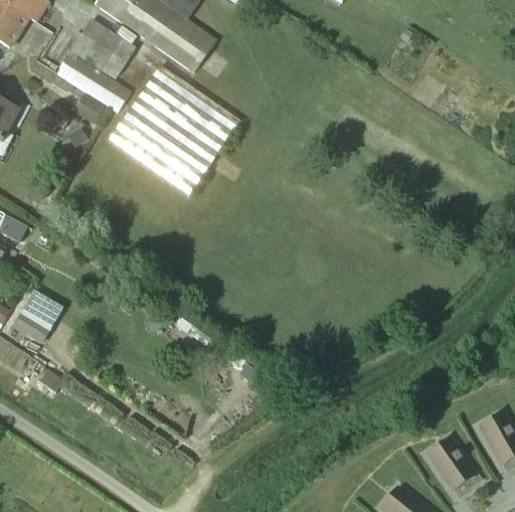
[(29,16),(5,0),(0,0),(0,40),(9,46),(29,16)]
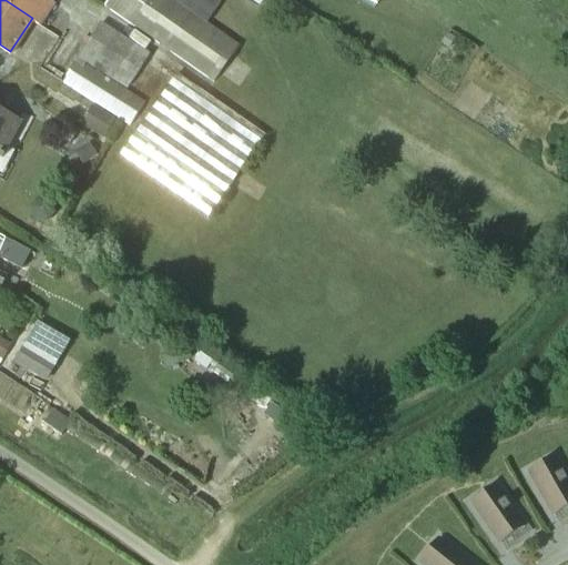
[(54,1),(53,0),(6,0),(32,18),(40,23),(54,1)]
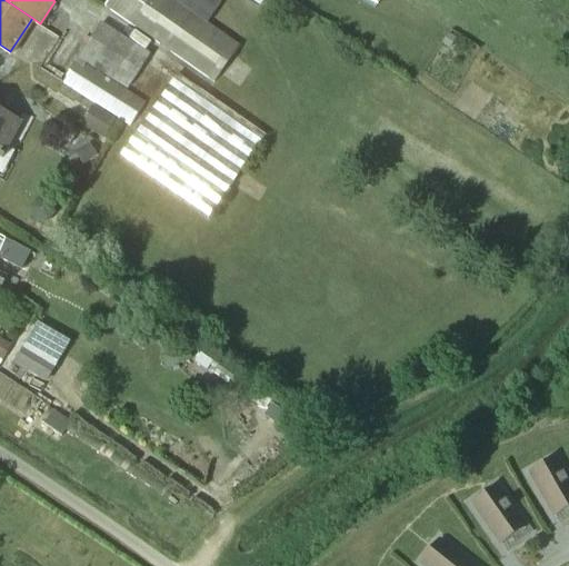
[(205,20),(182,5),(176,0),(108,0),(106,5),(213,81),(240,45),(205,20)]
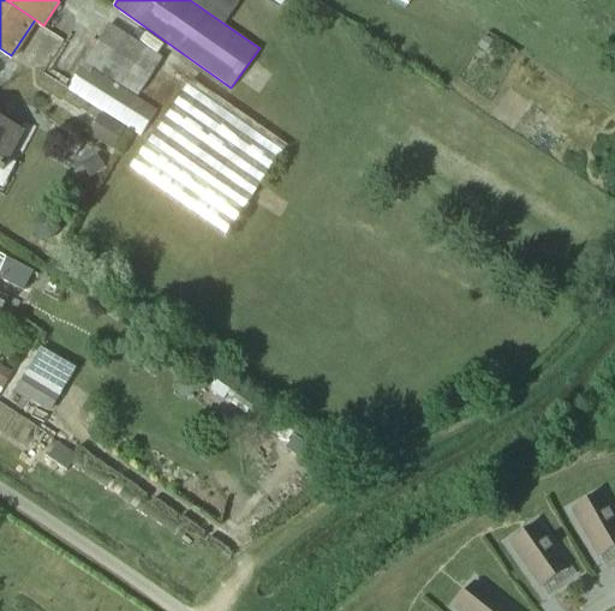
[(190,0),(197,5),(221,22),(236,0),(190,0)]
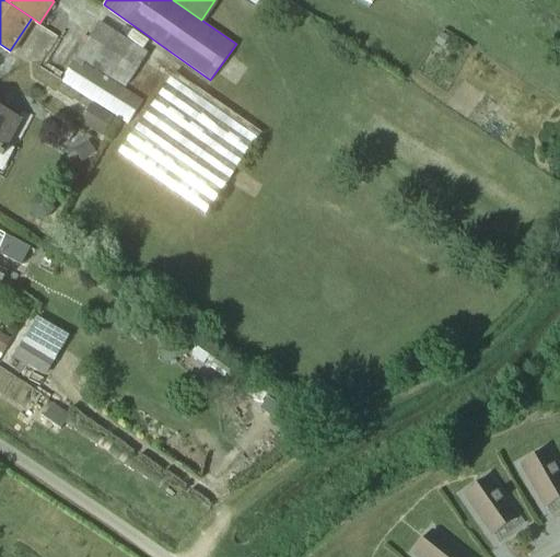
[(143,99),(125,86),(148,51),(100,21),(61,80),(127,123),(143,99)]
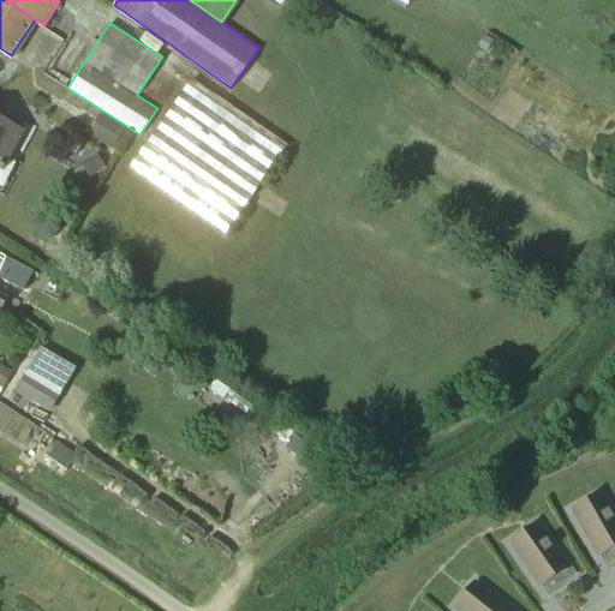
[(485,34),(478,45),(485,49),(494,40),(485,34)]
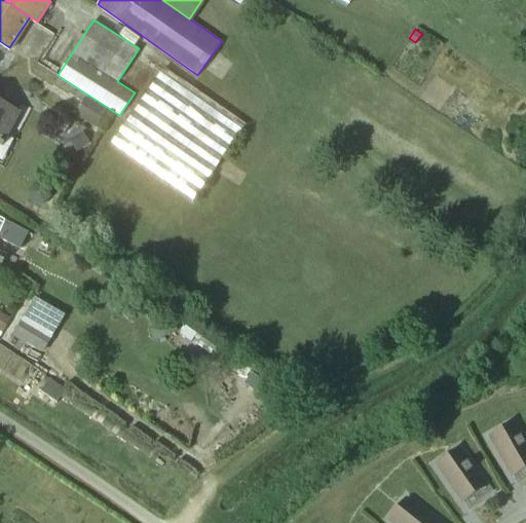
[(161,66),(111,144),(195,197),(245,119),(161,66)]
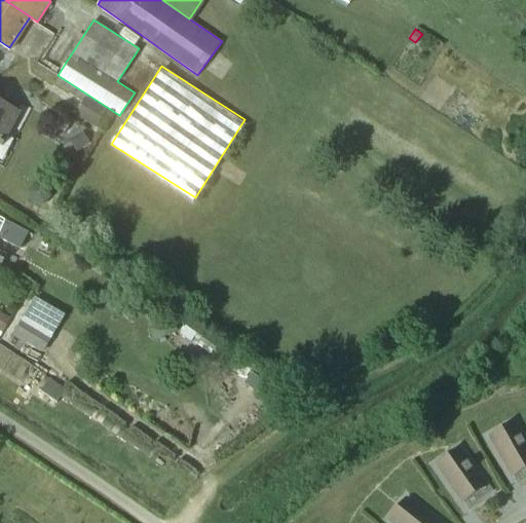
[(99,127),(109,110),(84,95),(73,111),(99,127)]
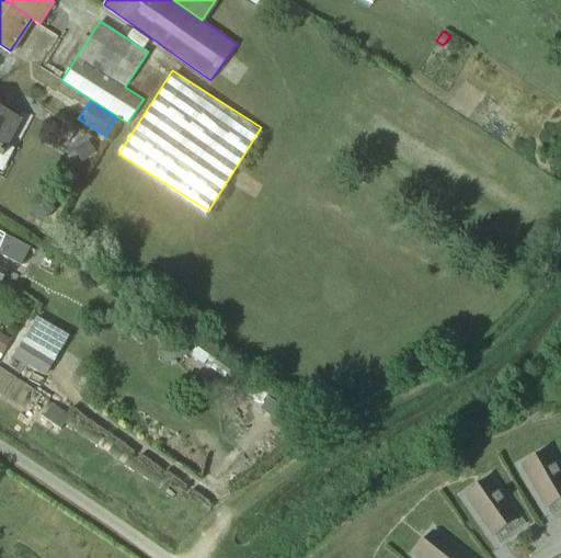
[(0,111),(0,167),(12,145),(7,143),(20,117),(3,109),(1,112),(0,111)]
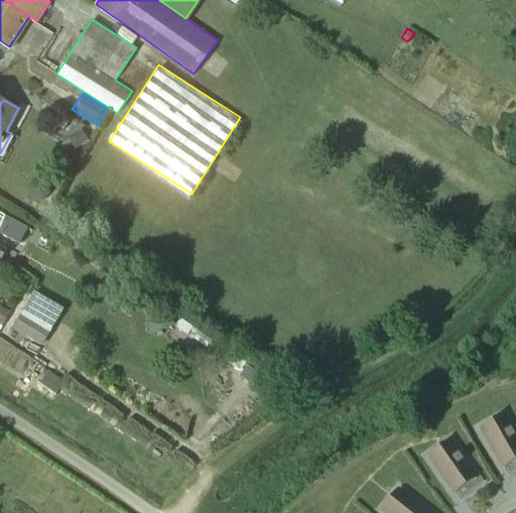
[(82,128),(68,135),(76,149),(90,141),(82,128)]
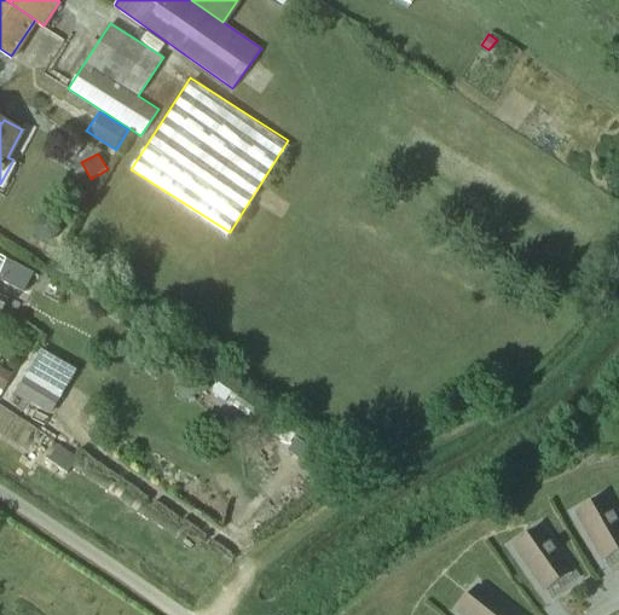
[(0,388),(3,390),(13,372),(0,364),(0,388)]
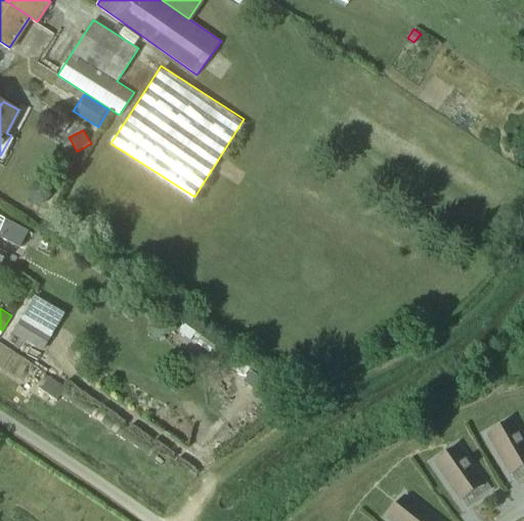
[(53,333),(24,315),(13,333),(43,350),(53,333)]
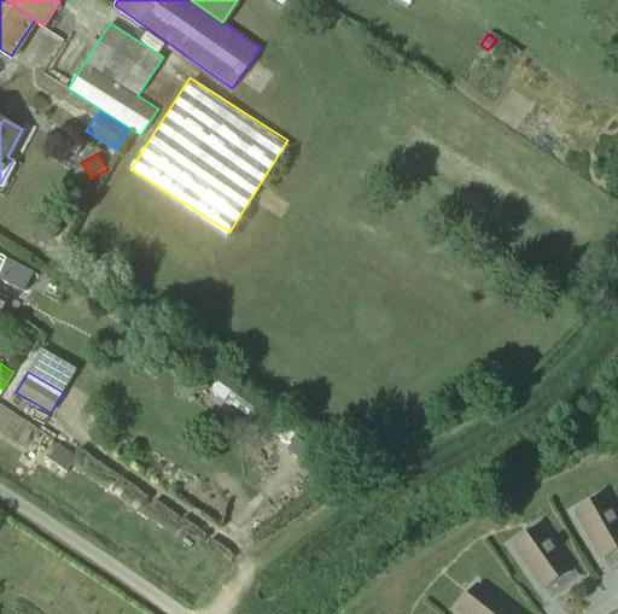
[(203,374),(187,380),(193,393),(209,387),(203,374)]
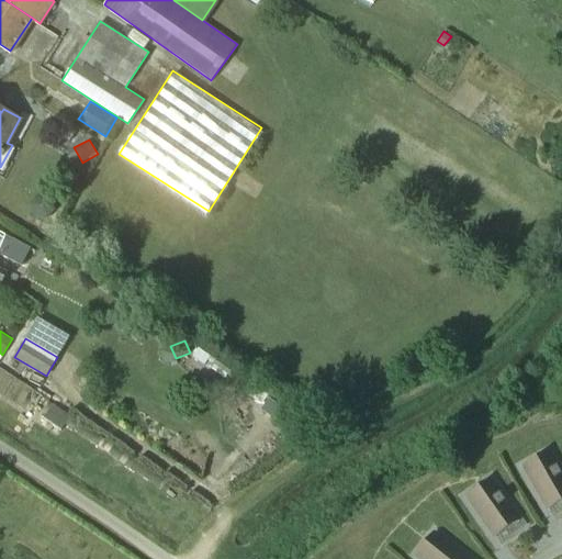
[(199,347),(193,356),(204,364),(210,355),(199,347)]
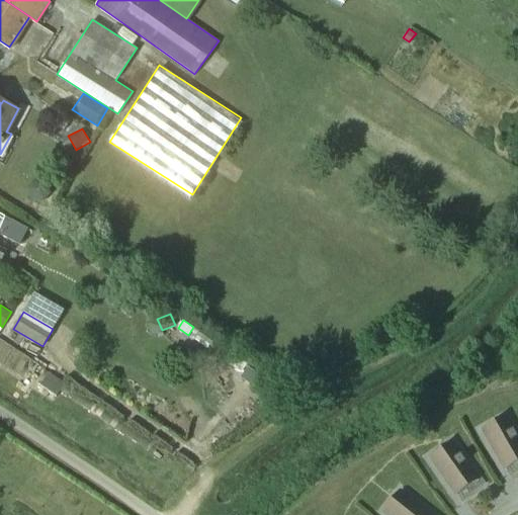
[(0,358),(14,366),(23,351),(0,337),(0,358)]
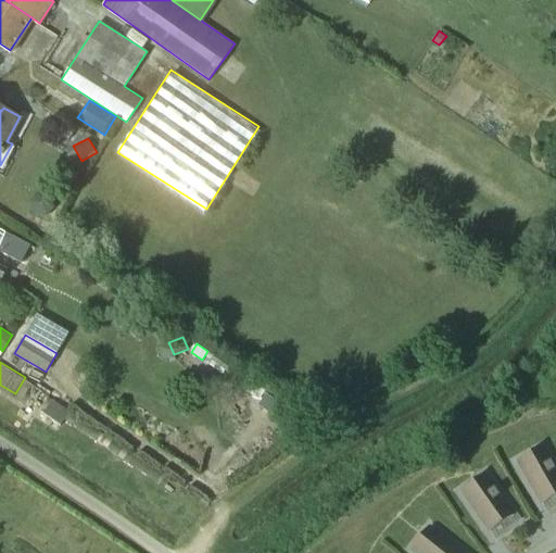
[(257,404),(280,419),(289,407),(265,392),(257,404)]
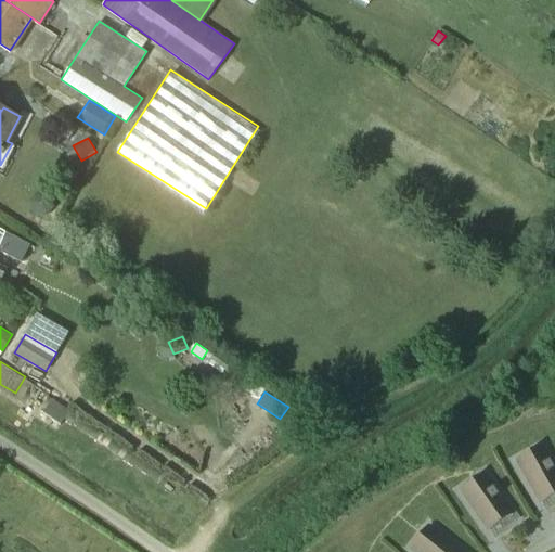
[(52,397),(42,411),(61,423),(71,409),(52,397)]
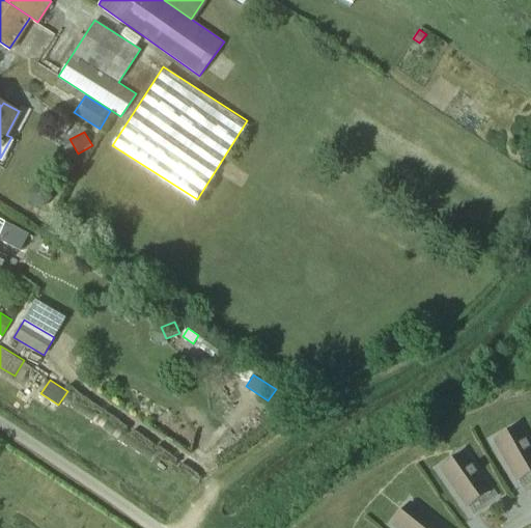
[(530,472),(530,447),(518,424),(494,438),(518,479),(530,472)]
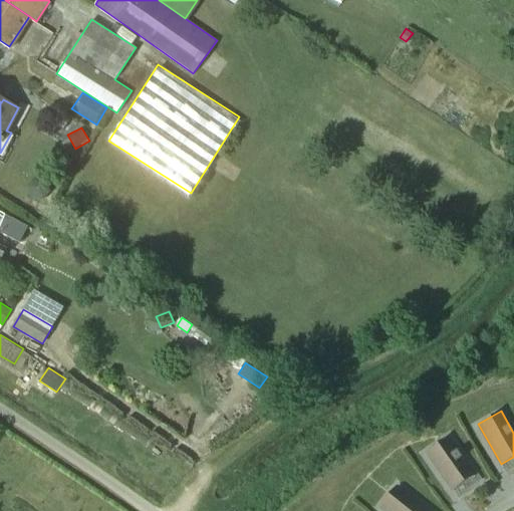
[(474,475),(448,437),(426,452),(453,490),(474,475)]
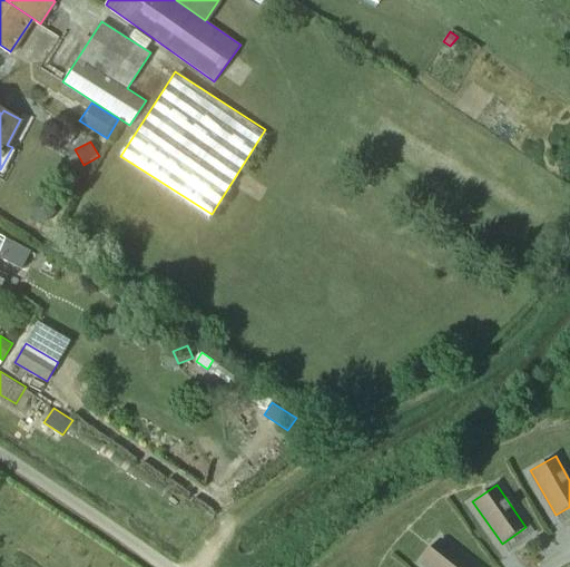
[(475,566),(440,538),(421,561),(428,566),(475,566)]
